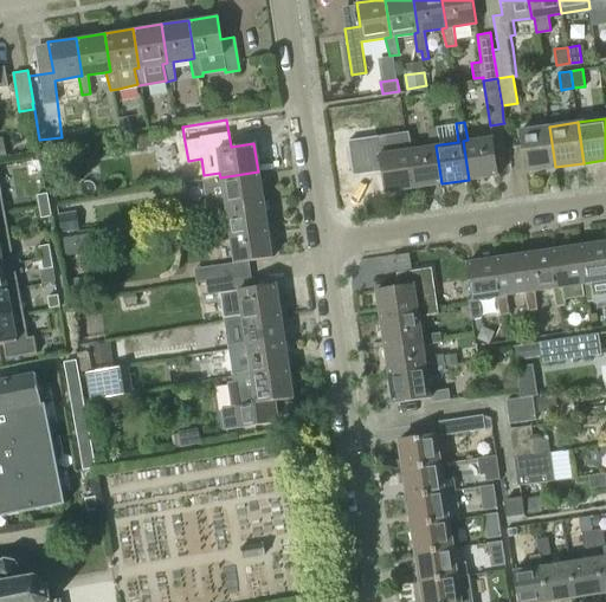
[(436,146),(440,144),(437,125),(429,128),(430,146),(411,148),(407,149),(413,187),(442,183),(436,146)]
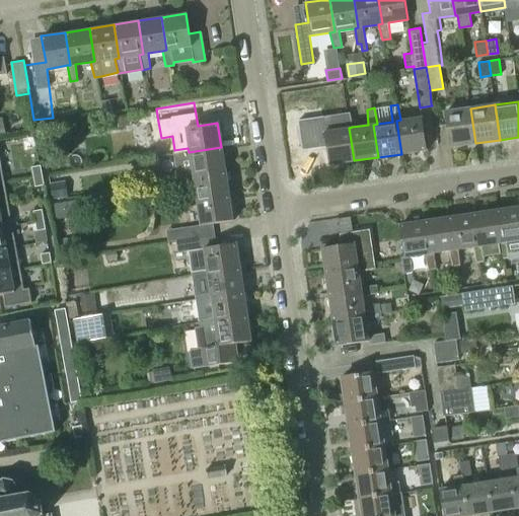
[(475,143),(470,108),(445,112),(450,147),(475,143)]
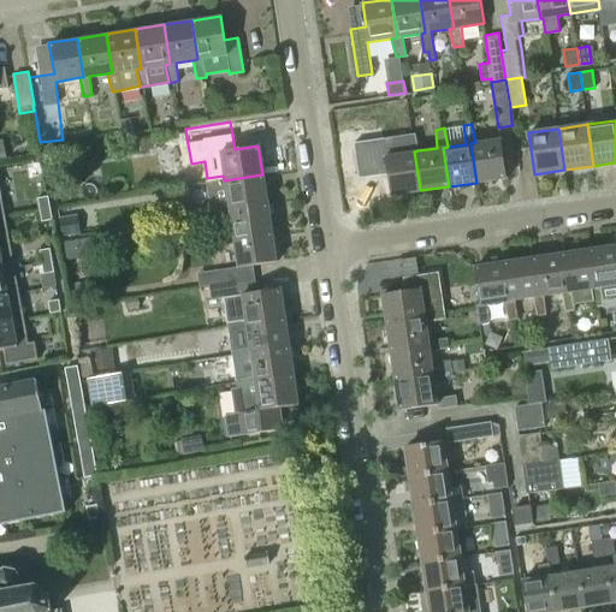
[(388,171),(391,195),(420,190),(414,152),(418,150),(414,132),(406,134),(408,153),(385,156),(383,137),(368,140),(373,173),(388,171)]
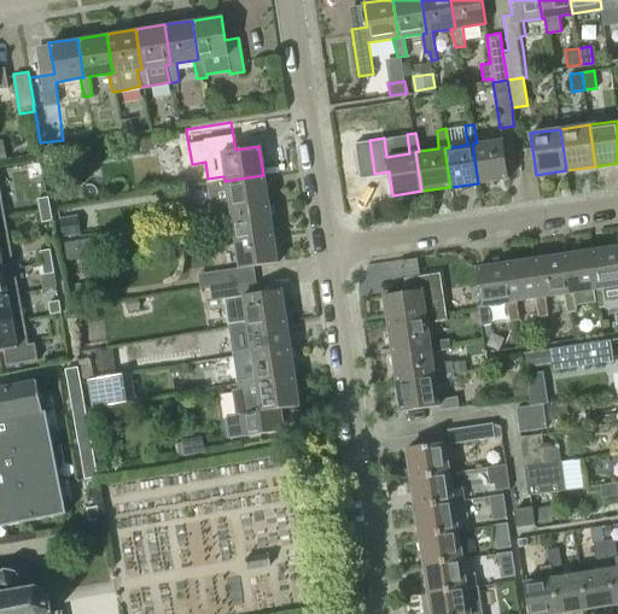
[(157,147),(155,136),(139,139),(141,150),(157,147)]
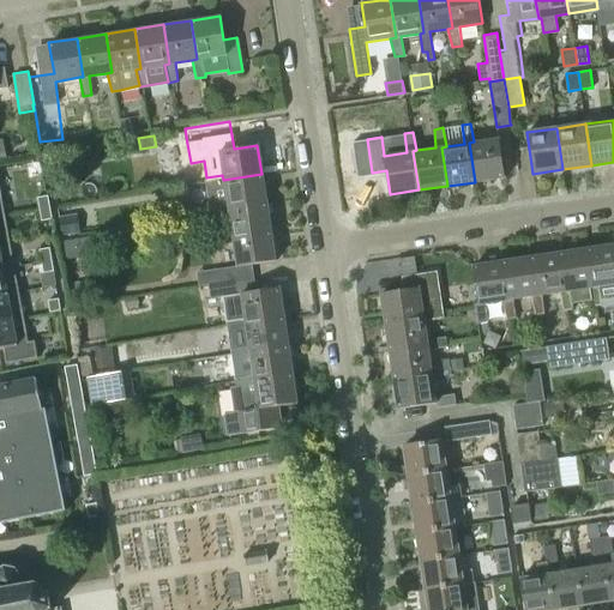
[(499,138),(474,142),(469,143),(475,182),(505,177),(499,138)]
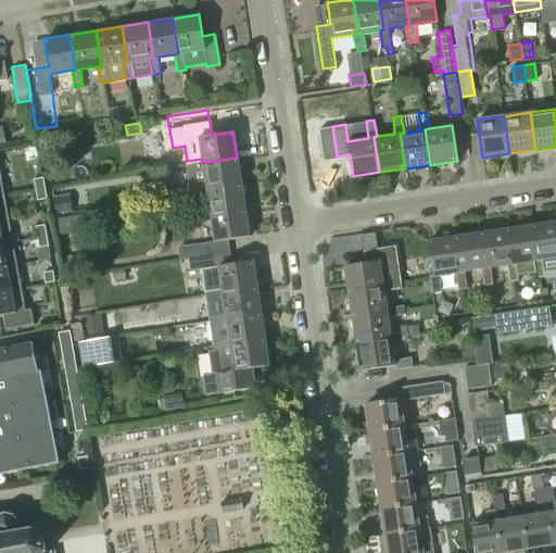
[(241,184),(237,158),(202,163),(201,159),(187,161),(186,162),(187,171),(190,188),(205,185),(206,189),(241,184)]
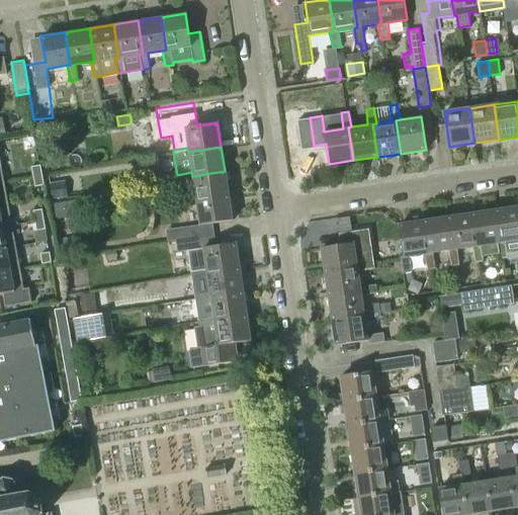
[(31,165),(33,175),(42,173),(40,163),(31,165)]
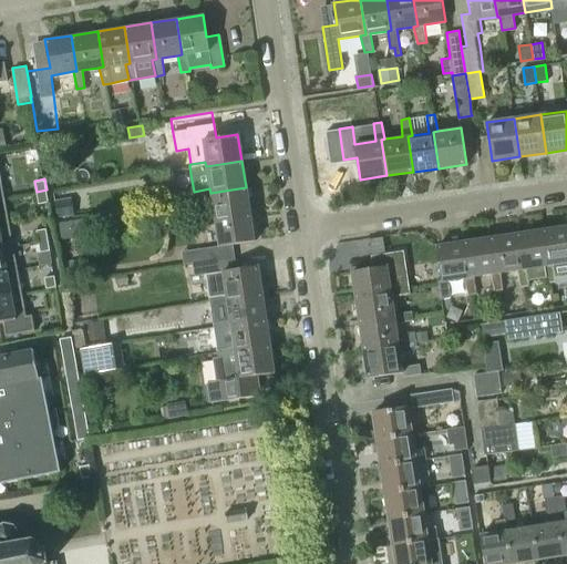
[(210,197),(214,215),(214,219),(249,214),(246,187),(210,193),(209,188),(194,192),(195,201),(210,197)]
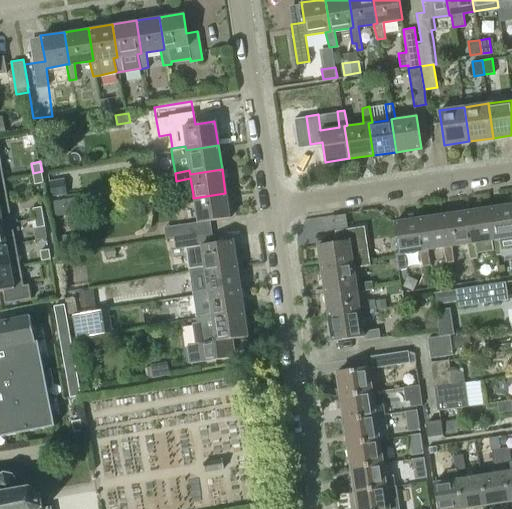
[(33,173),(35,183),(43,181),(42,171),(33,173)]
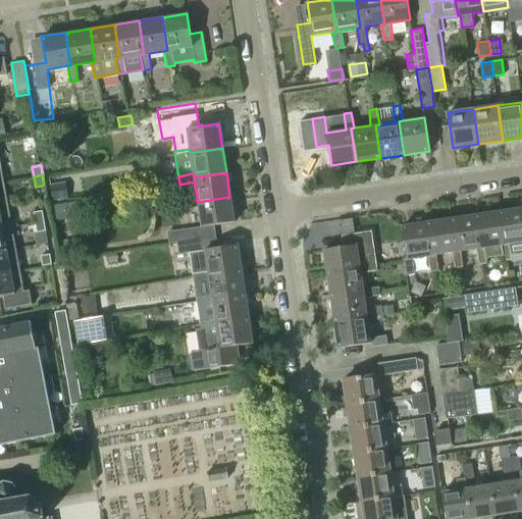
[(50,183),(53,199),(68,196),(65,179),(50,183)]
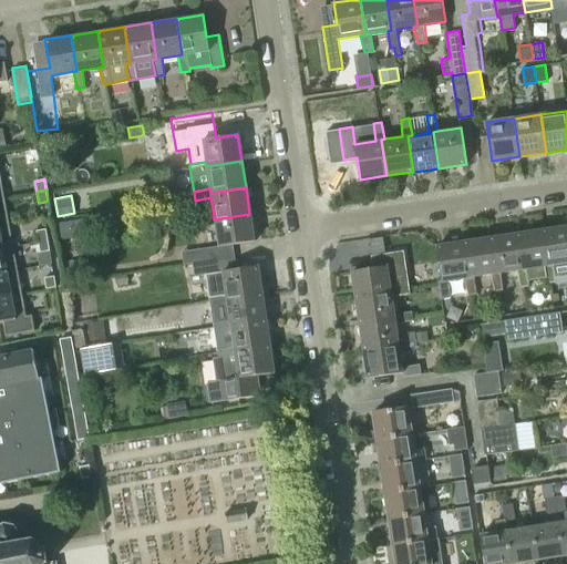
[(4,197),(0,197),(0,222),(9,221),(4,197)]
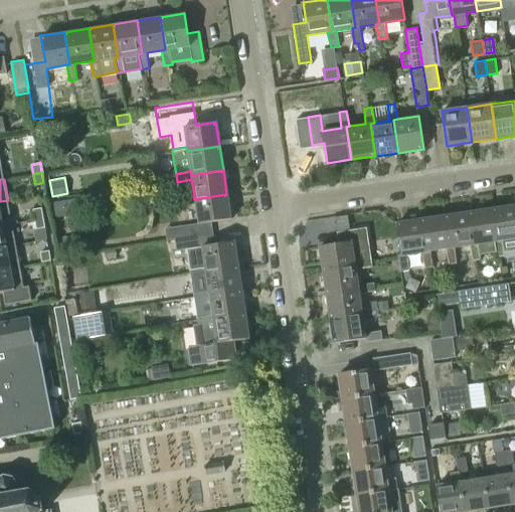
[(194,199),(194,195),(179,198),(180,205),(195,203),(198,222),(184,225),(185,236),(212,232),(211,221),(230,218),(226,194),(194,199)]
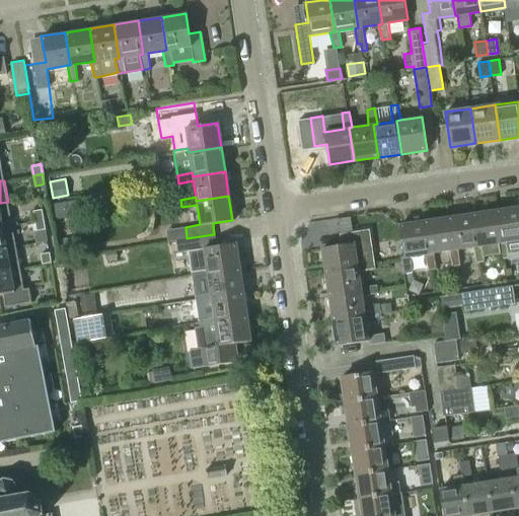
[(54,203),(56,217),(80,213),(78,199),(54,203)]
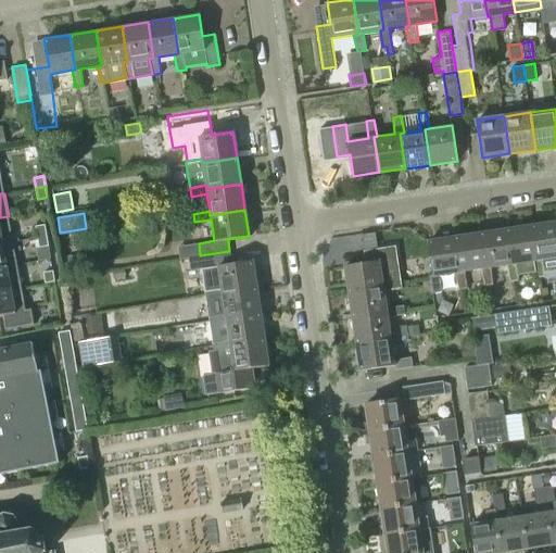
[(9,216),(0,217),(0,241),(13,240),(9,216)]
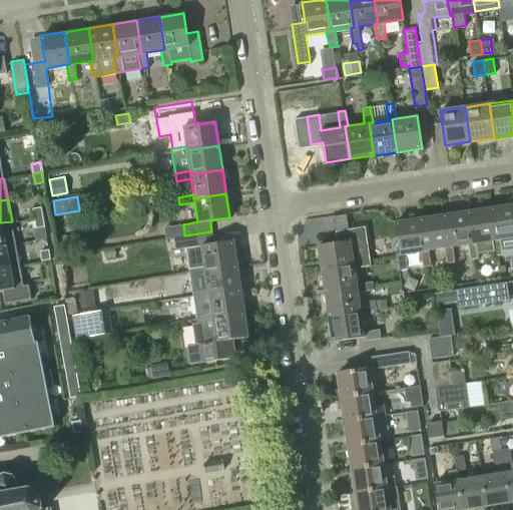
[(496,238),(492,239),(495,256),(503,255),(501,238),(512,236),(512,203),(491,207),(496,238)]
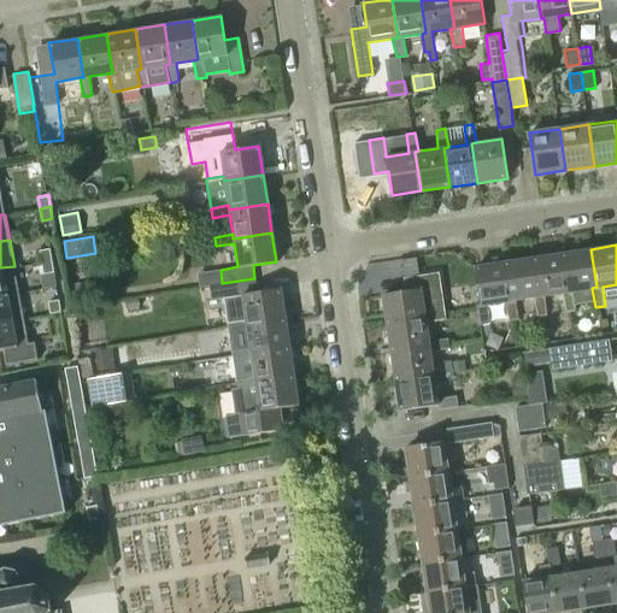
[(52,259),(50,247),(39,248),(41,260),(52,259)]
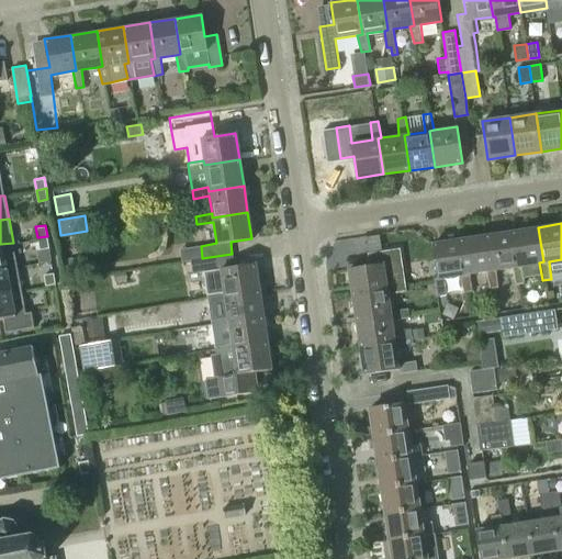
[(516,266),(513,267),(517,283),(525,282),(523,265),(539,263),(543,261),(538,227),(512,231),(516,266)]
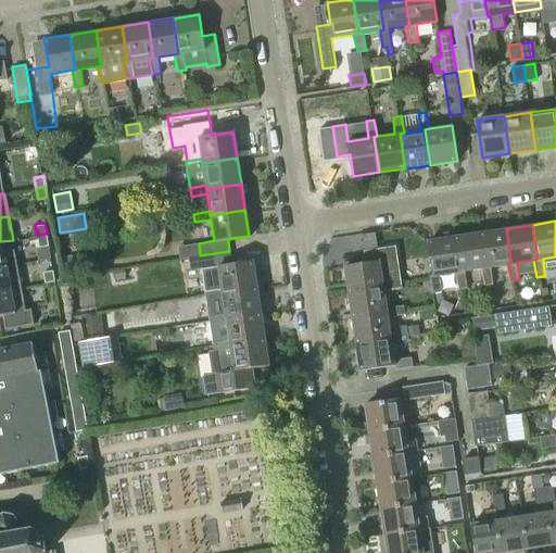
[(485,266),(481,267),(485,285),(493,284),(491,266),(507,264),(510,263),(506,228),(480,233),(485,266)]
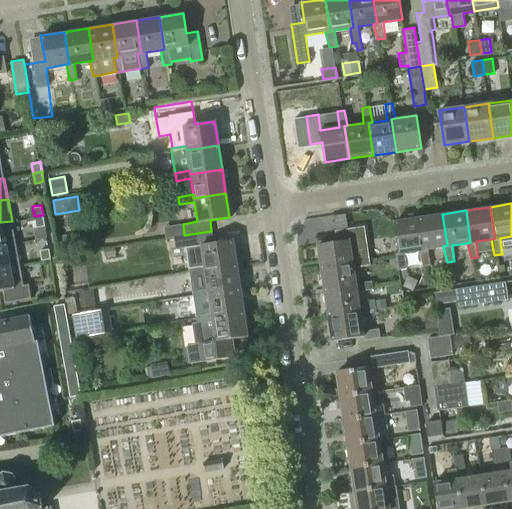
[(423,249),(420,250),(423,266),(430,265),(428,248),(443,246),(447,245),(442,214),(418,217),(423,249)]
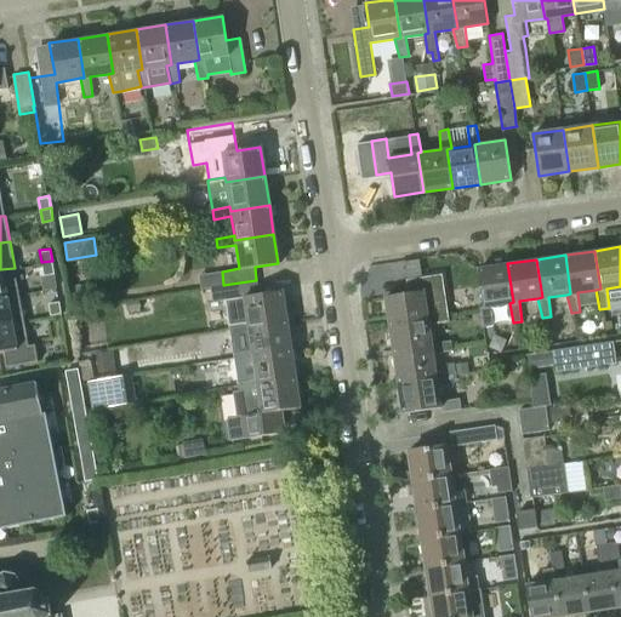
[(55,273),(52,261),(41,262),(44,274),(55,273)]
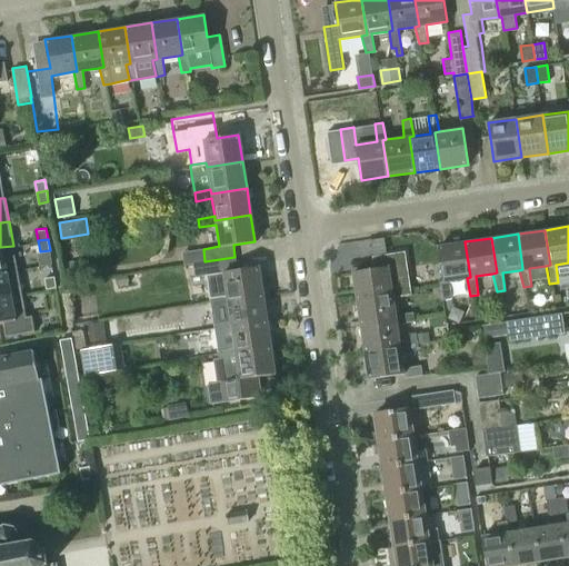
[(442,300),(443,300),(453,298),(450,280),(467,278),(470,277),(465,241),(438,246),(443,281),(440,281),(442,300)]
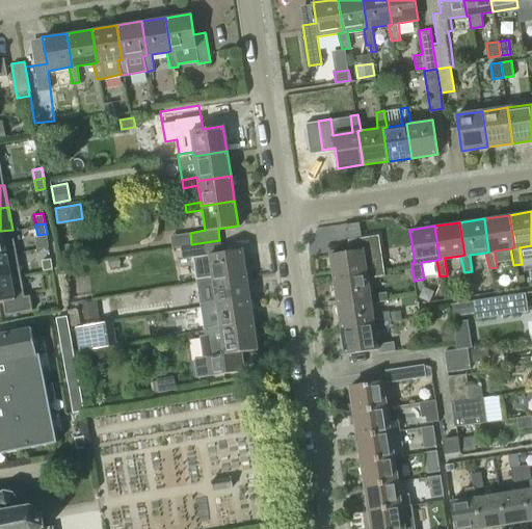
[(12,230),(0,231),(0,254),(17,252),(12,230)]
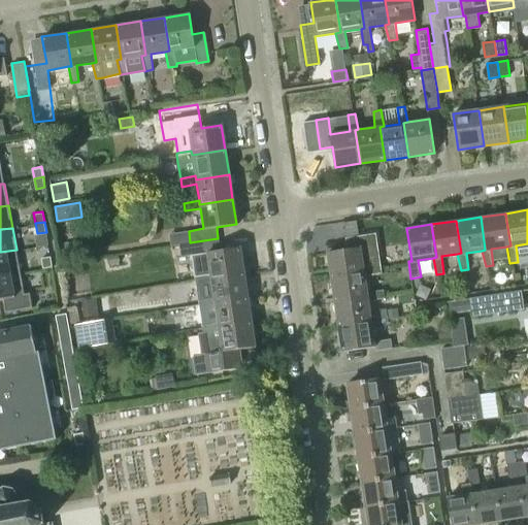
[(364,271),(365,275),(381,272),(378,265),(364,267),(361,248),(375,244),(374,233),(345,237),(348,250),(327,253),(331,276),(364,271)]
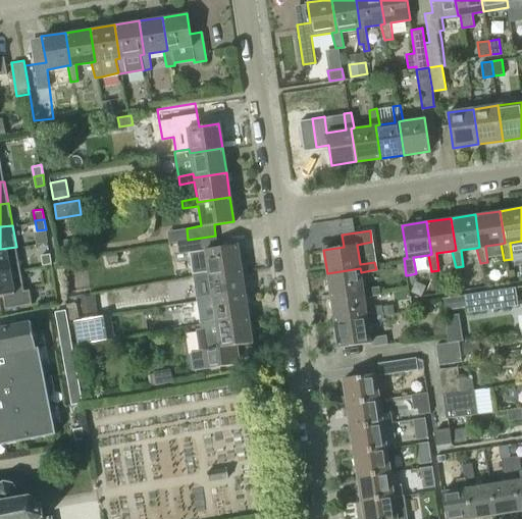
[(217,247),(215,236),(188,240),(176,242),(178,254),(194,251),(197,272),(208,269),(208,273),(241,268),(238,244),(217,247)]
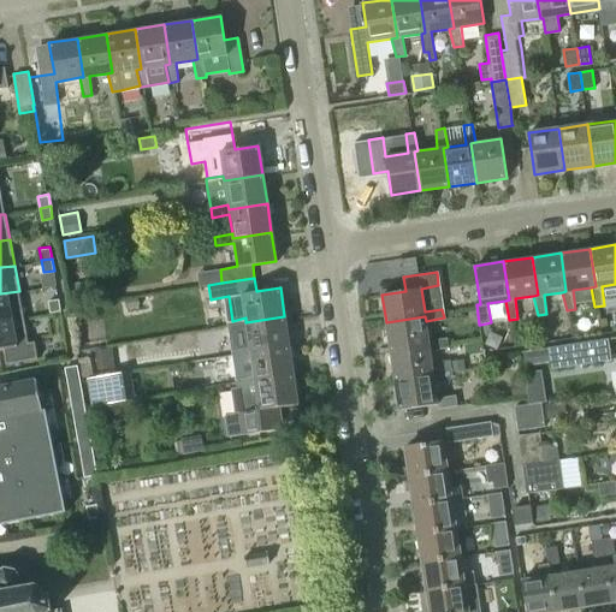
[(19,291),(0,293),(0,320),(24,316),(19,291)]
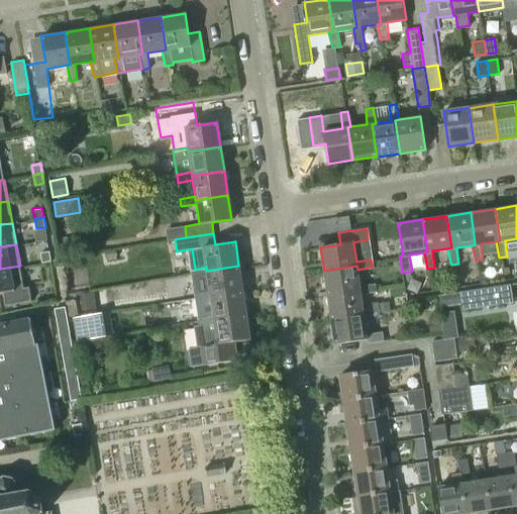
[(52,260),(49,249),(40,251),(42,262),(52,260)]
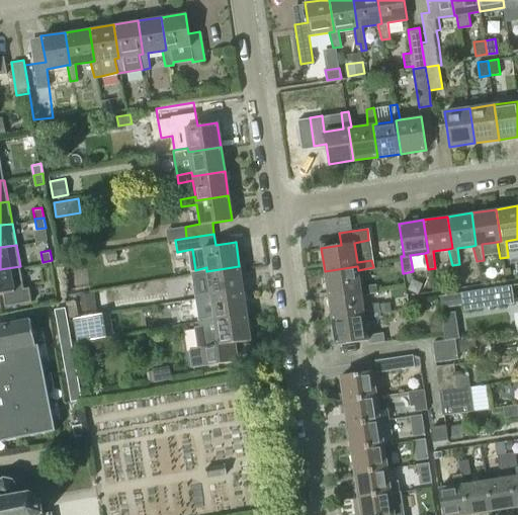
[(20,266),(0,269),(0,292),(3,292),(5,306),(32,301),(29,286),(24,287),(20,266)]
